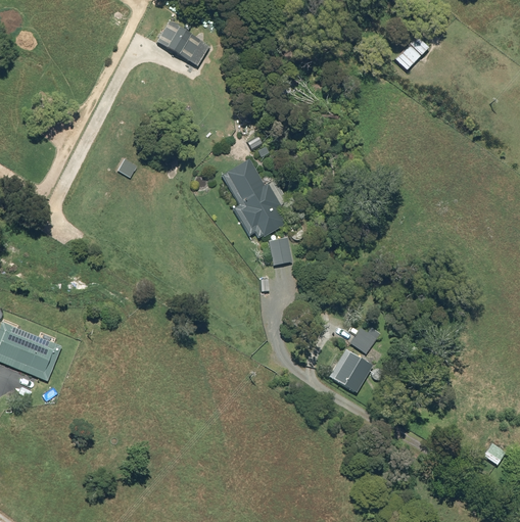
[(170,18),(154,45),(194,68),(209,42),(170,18)]
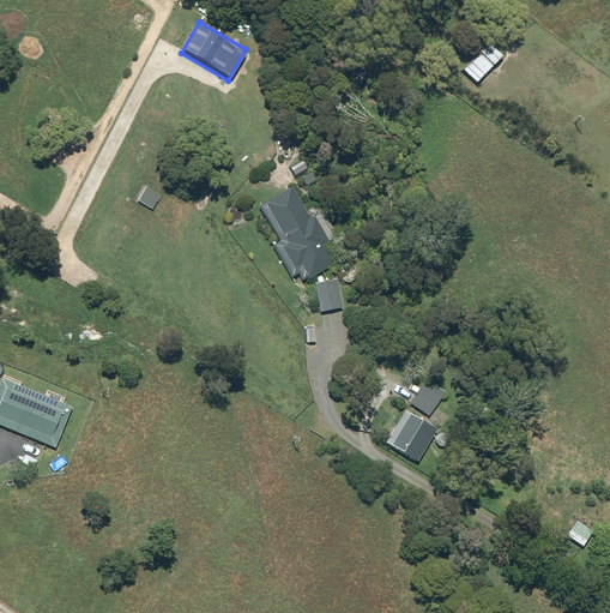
[(503,53),(487,38),(463,66),(479,80),(503,53)]
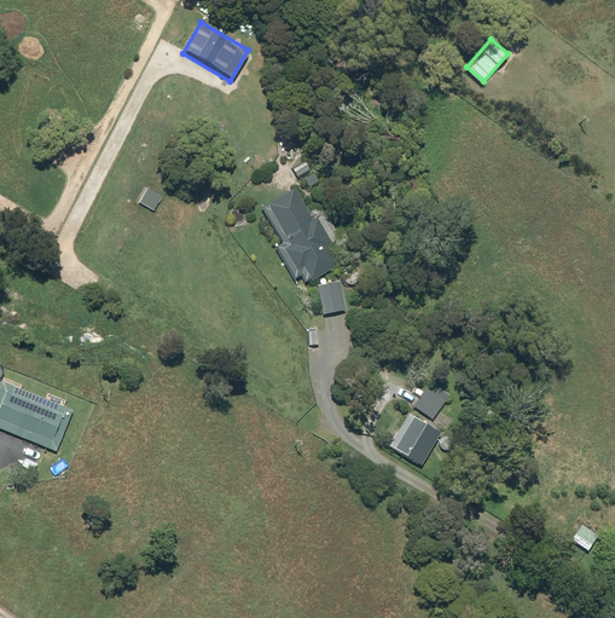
[(260,208),(278,237),(270,241),(290,281),(303,273),(302,287),(313,288),(319,315),(344,310),(338,279),(318,284),(319,276),(337,277),(337,258),(335,258),(338,255),(317,215),(312,219),(294,189),(260,208)]
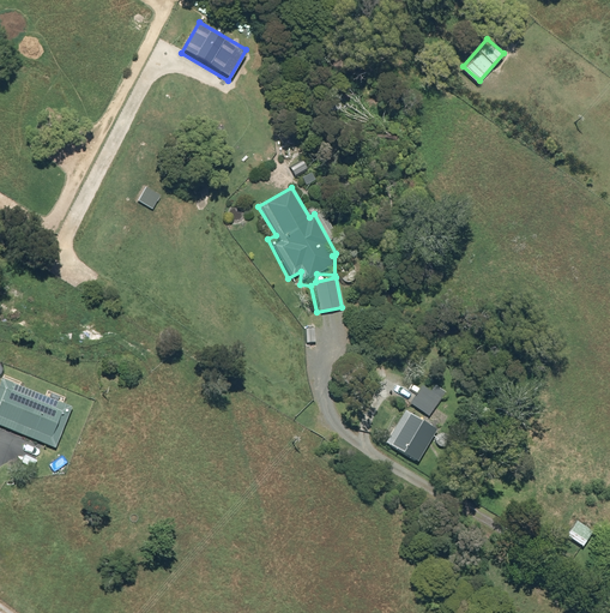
[(77,402),(5,373),(0,383),(0,425),(59,448),(77,402)]
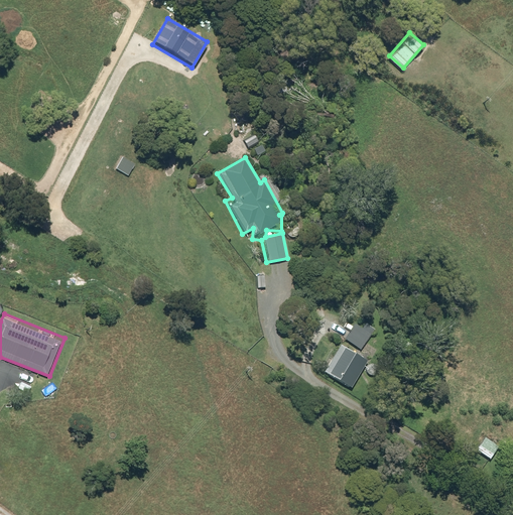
[(369,359),(344,341),(324,369),(348,387),(369,359)]
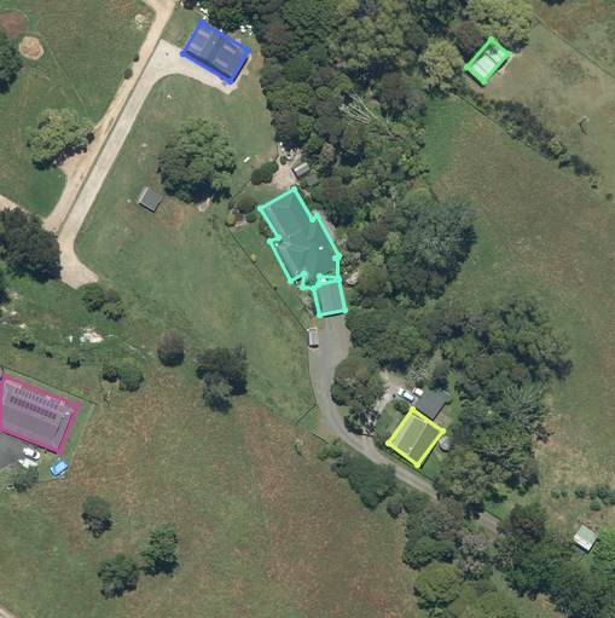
[(575,524),(567,538),(590,550),(598,536),(575,524)]
